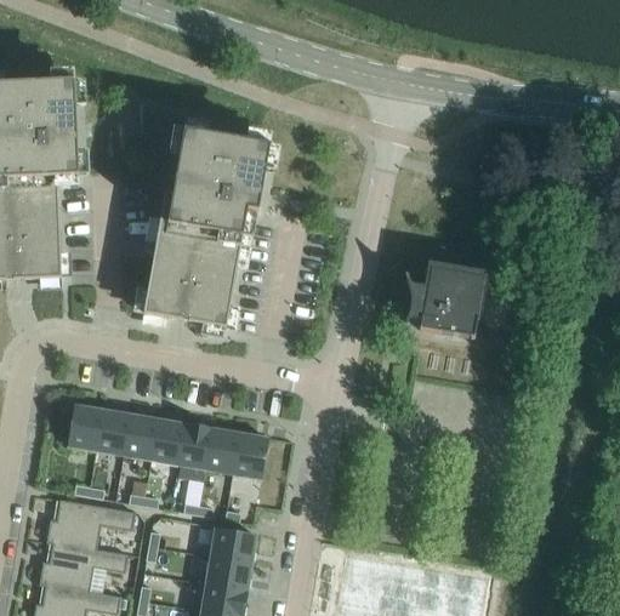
[(75,79),(0,81),(0,286),(7,286),(7,278),(62,275),(58,175),(66,176),(79,175),(78,143),(68,143),(67,110),(77,110),(75,79)]
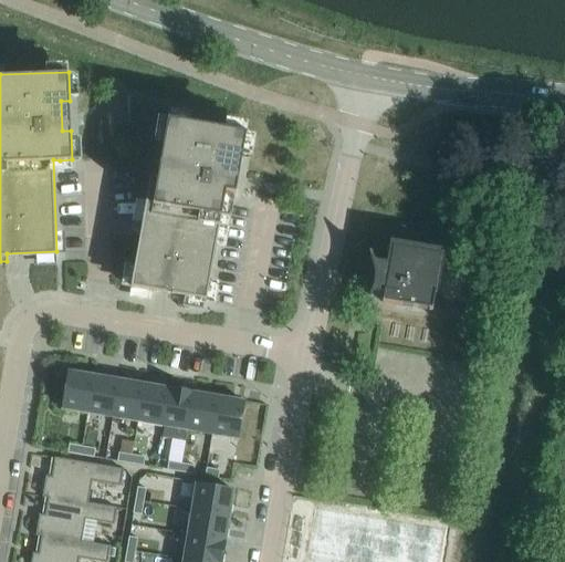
[(144,210),(131,284),(156,289),(180,293),(190,294),(191,295),(207,298),(226,190),(228,191),(236,193),(241,159),(244,142),(247,132),(168,117),(158,175),(150,174),(144,210)]
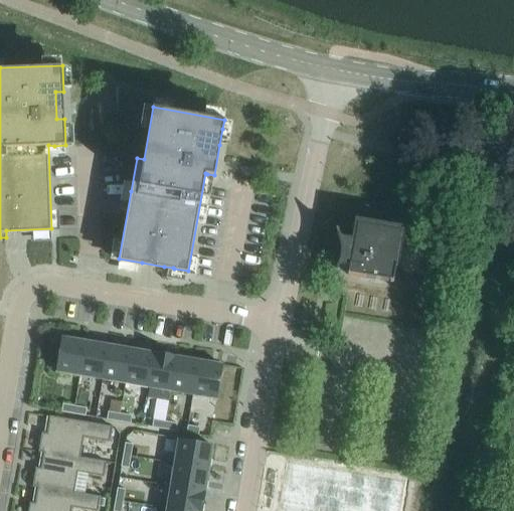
[(339,231),(338,231),(340,238),(341,244),(341,251),(339,258),(337,264),(338,265),(339,262),(349,264),(348,271),(393,279),(401,230),(404,230),(405,229),(354,220),(354,222),(356,222),(354,236),(340,233),(339,231)]
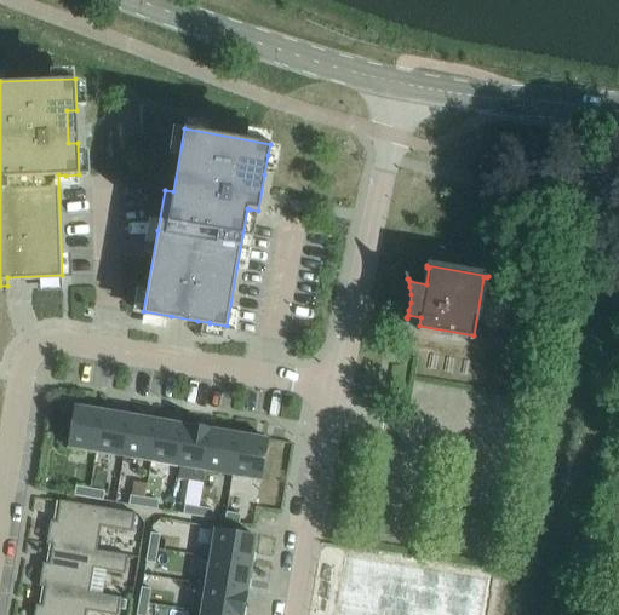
[(68,443),(97,448),(104,407),(75,402),(68,443)]
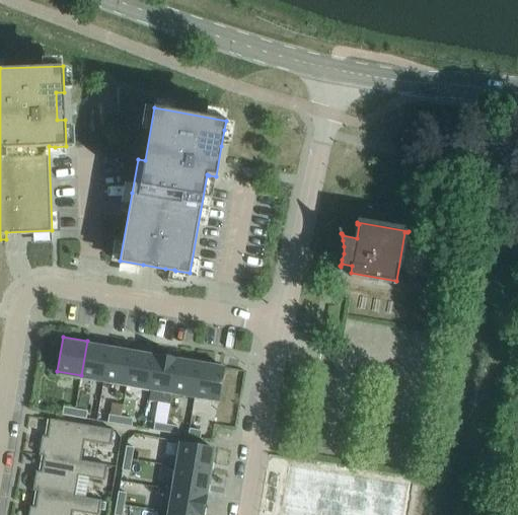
[(103,379),(109,345),(87,341),(81,375),(103,379)]
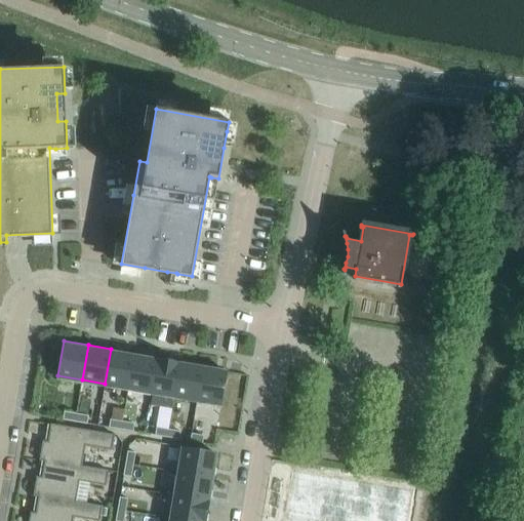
[(128,388),(134,352),(111,349),(105,384),(128,388)]
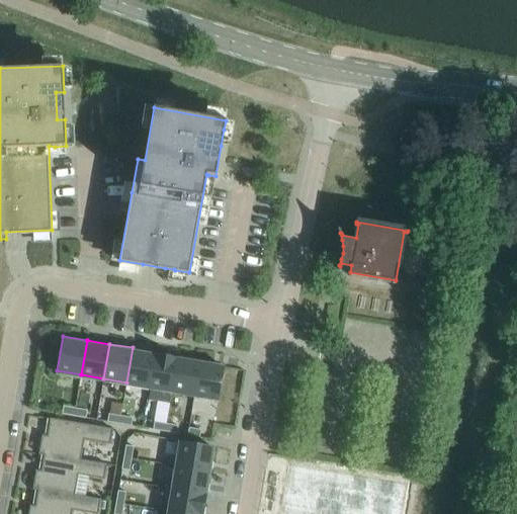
[(149,387),(155,351),(133,347),(126,382),(149,387)]
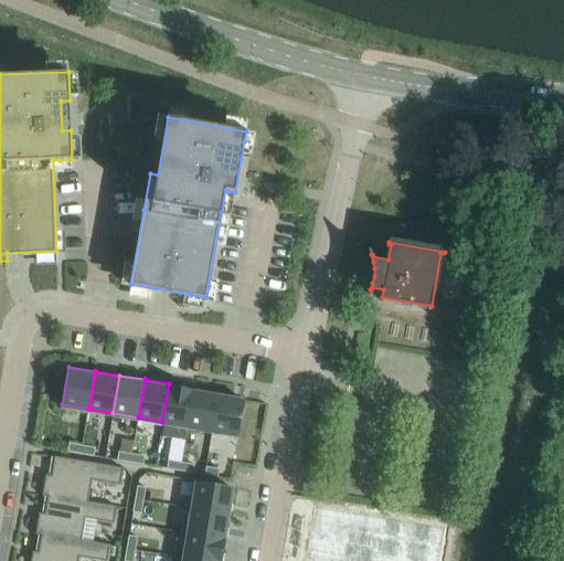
[(162,422),(188,426),(194,388),(169,383),(162,422)]
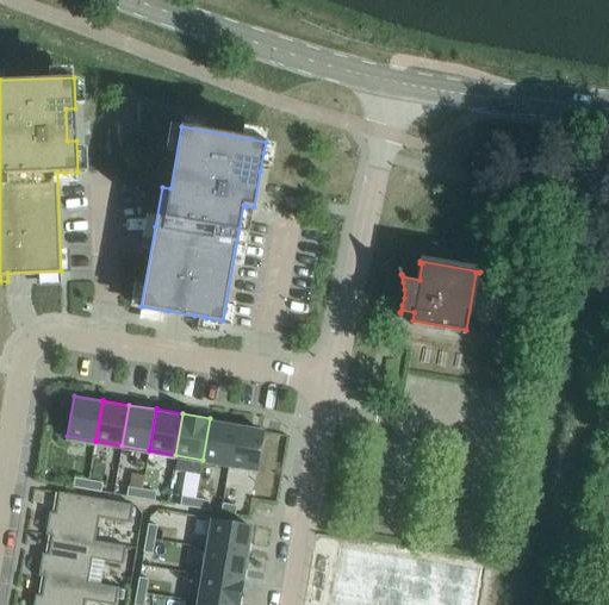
[(203,460),(229,463),(236,423),(210,418),(203,460)]
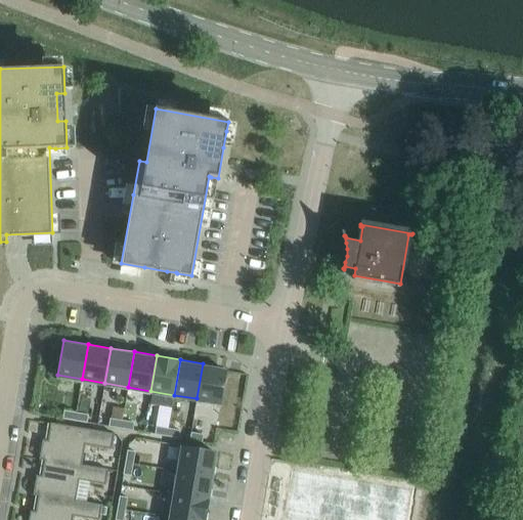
[(226,367),(203,363),(197,398),(221,402),(226,367)]
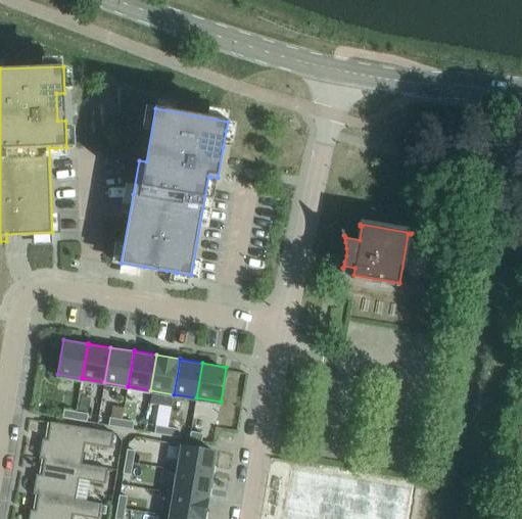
[(77,409),(64,407),(63,416),(75,418),(77,409)]
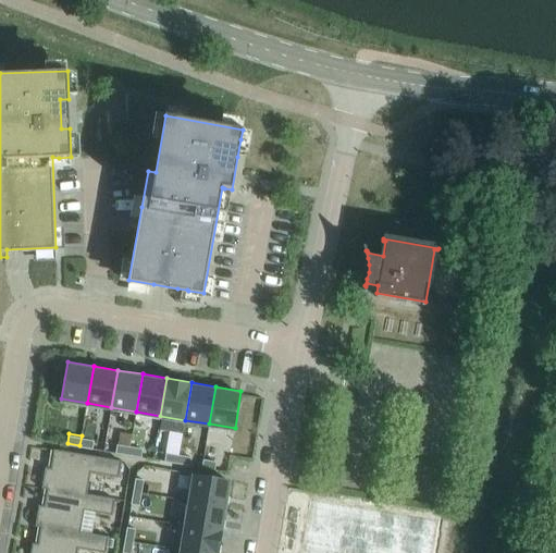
[(82,435),(79,445),(93,447),(95,438),(82,435)]
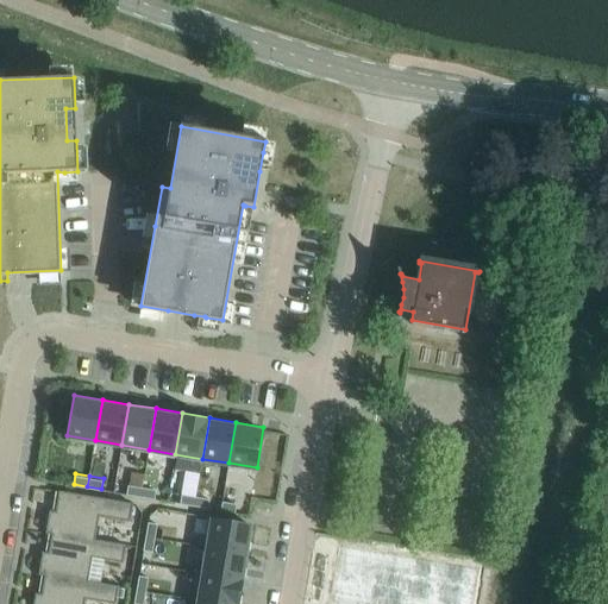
[(143,485),(129,483),(127,492),(140,495),(143,485)]
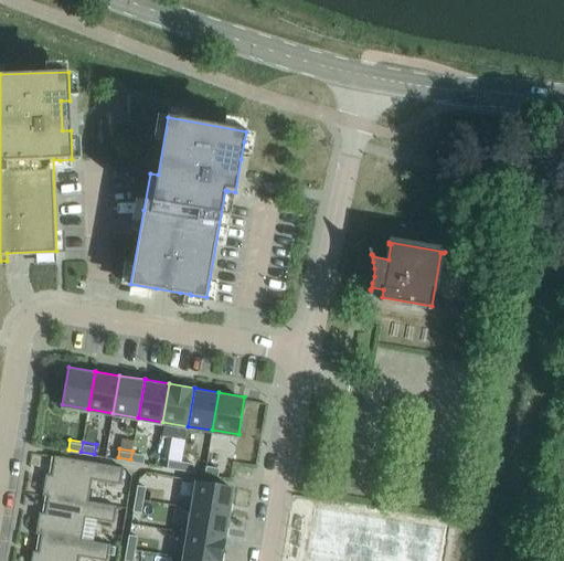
[(145,453),(132,451),(130,459),(144,462),(145,453)]
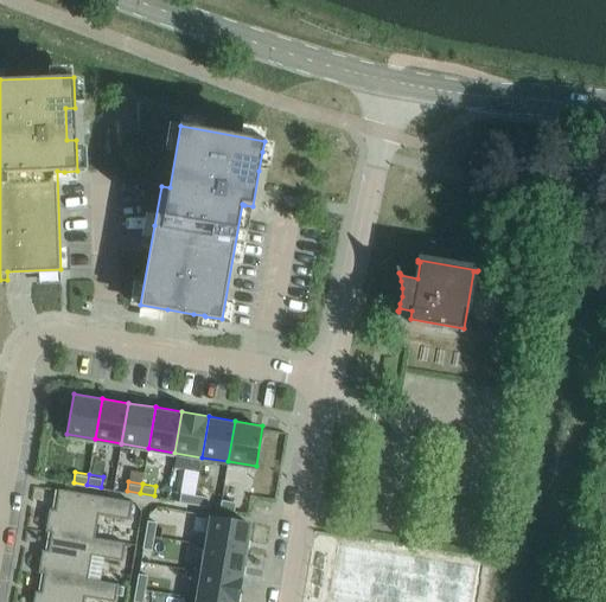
[(95,535),(100,511),(129,517),(133,498),(59,486),(56,506),(50,506),(46,529),(52,529),(52,527),(95,535)]
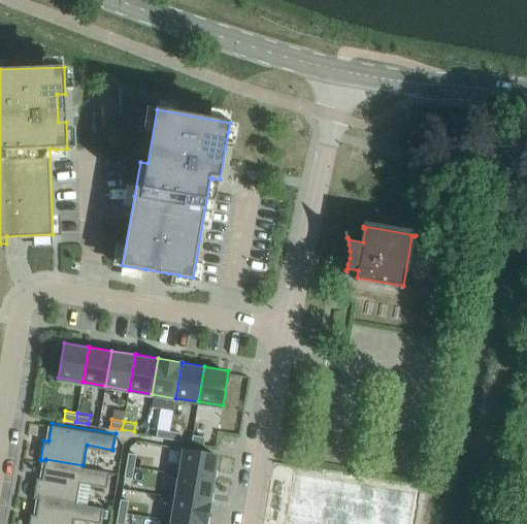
[(170,428),(158,426),(156,435),(168,437),(170,428)]
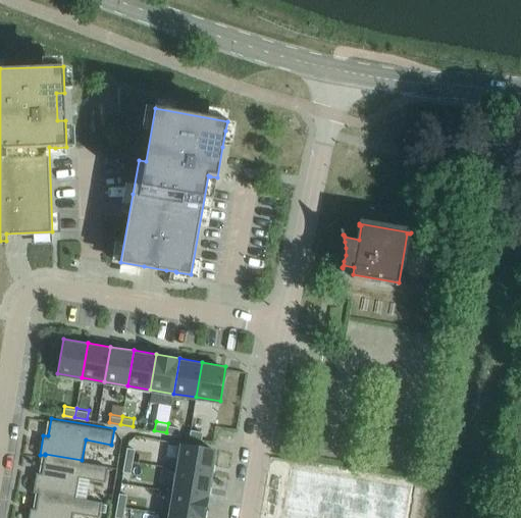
[(179,425),(168,423),(166,432),(178,434),(179,425)]
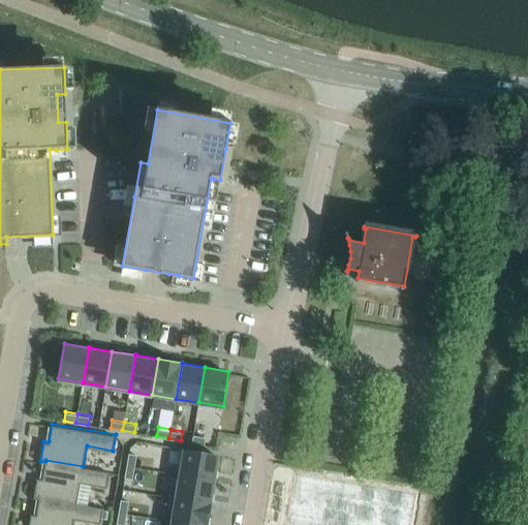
[(192,442),(204,444),(206,435),(193,433),(192,442)]
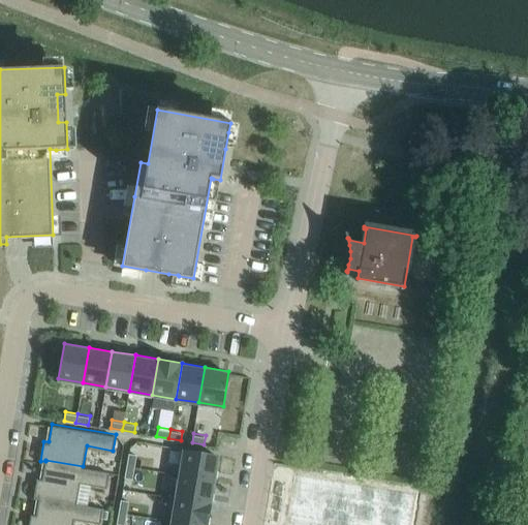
[(180,472),(215,479),(219,454),(184,449),(180,472)]
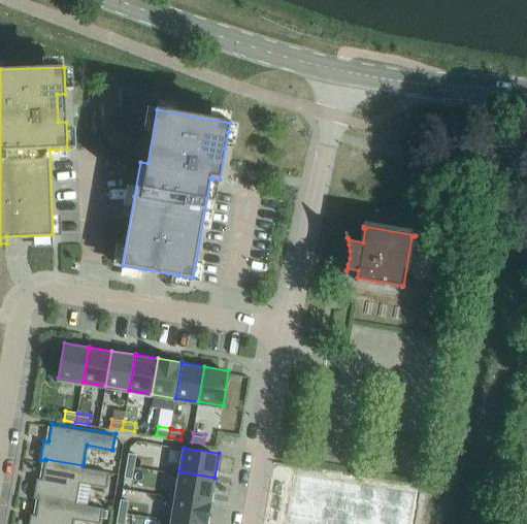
[(127,462),(135,464),(137,452),(128,451),(127,462)]
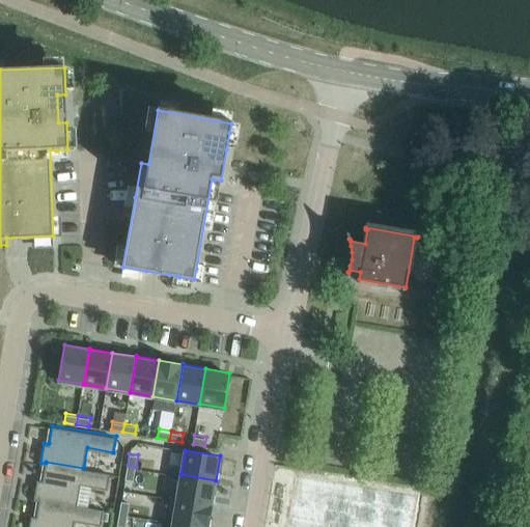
[(78,504),(81,483),(107,489),(110,472),(83,468),(46,462),(46,463),(43,479),(37,478),(34,498),(39,499),(39,497),(78,504)]
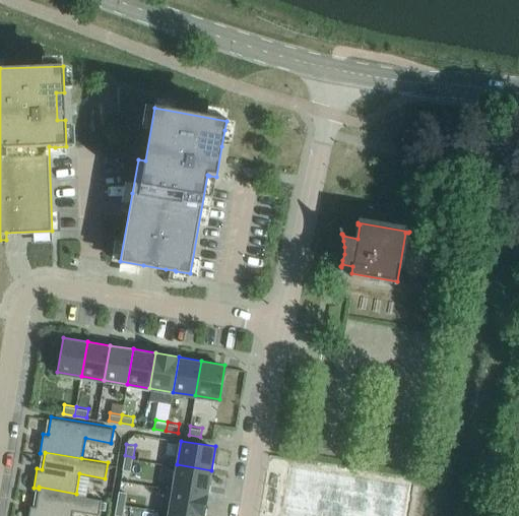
[(125,455),(123,467),(131,468),(133,457),(125,455)]
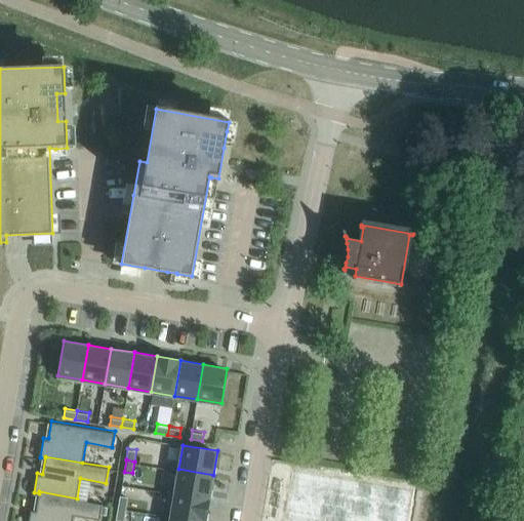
[(297,465),(287,520),(392,520),(399,482),(297,465)]
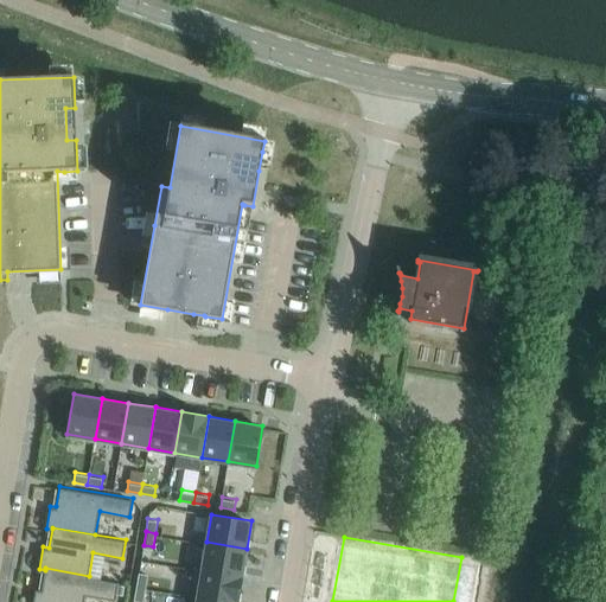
[(202,568),(242,575),(247,549),(206,542),(202,568)]
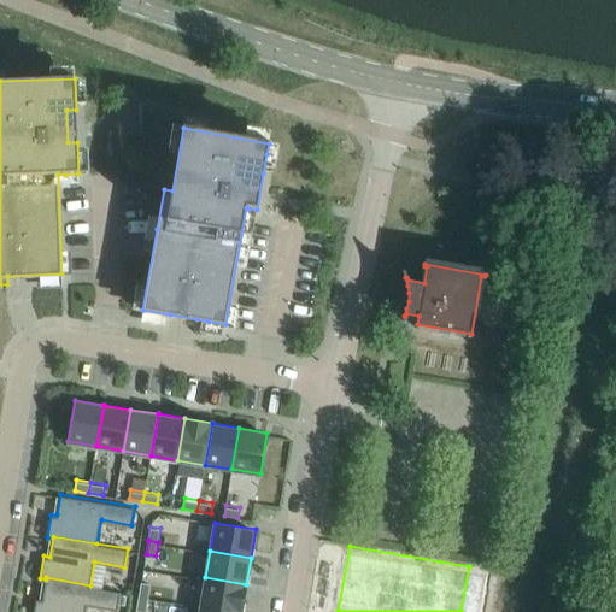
[(84,611),(87,604),(118,608),(121,590),(91,586),(46,577),(46,580),(42,599),(36,598),(34,611),(84,611)]
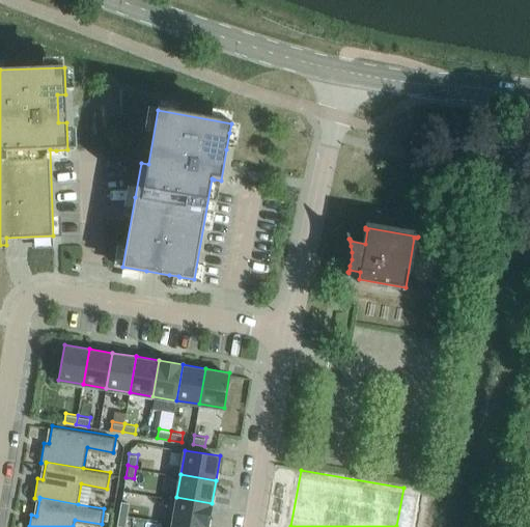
[(172,521),(207,526),(212,503),(176,497),(172,521)]
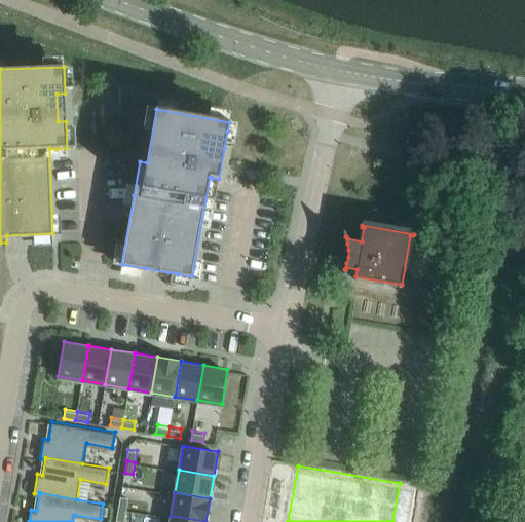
[(120,494),(118,507),(126,509),(128,496),(120,494)]
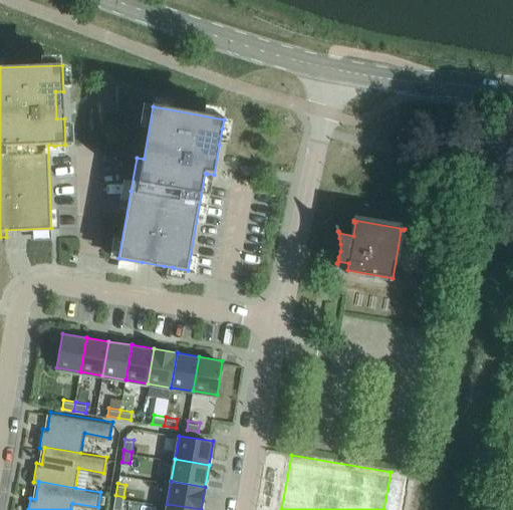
[(123,497),(115,495),(113,507),(121,508),(123,497)]
